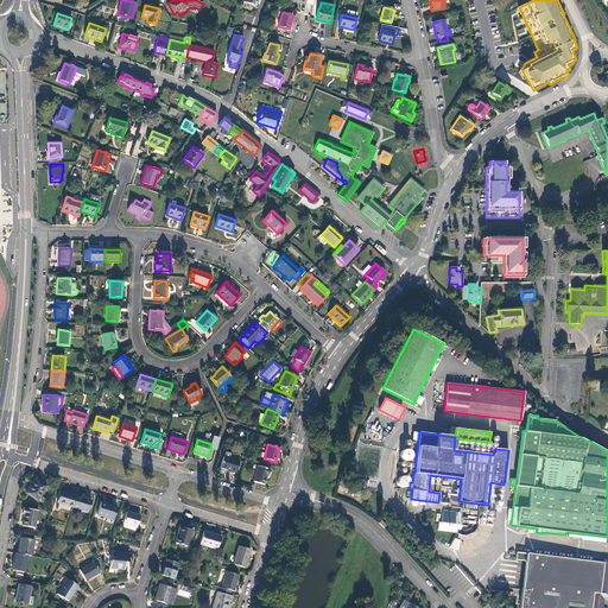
[(403,461),(404,461),(405,461),(406,461),(407,461),(409,461),(409,460),(410,458),(411,458),(411,457),(411,456),(411,455),(411,454),(411,453),(410,451),(409,450),(406,449),(405,449),(404,450),(403,450),(401,450),(401,451),(400,453),(400,454),(400,455),(400,456),(400,457),(400,458),(401,460),(403,460),(403,461)]
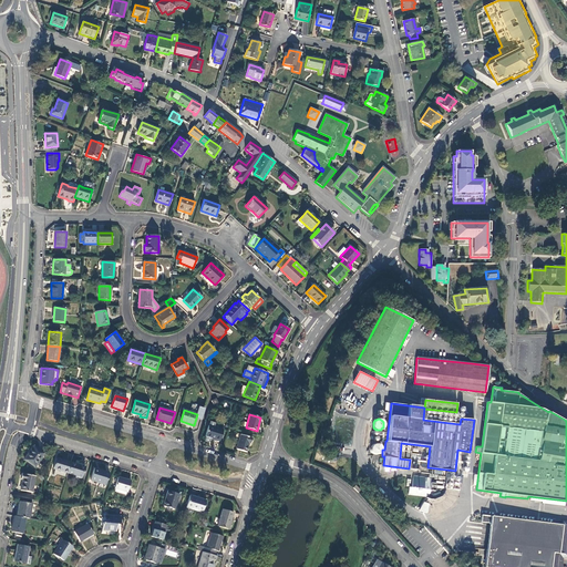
[(208,425),(205,436),(219,441),(223,430),(208,425)]
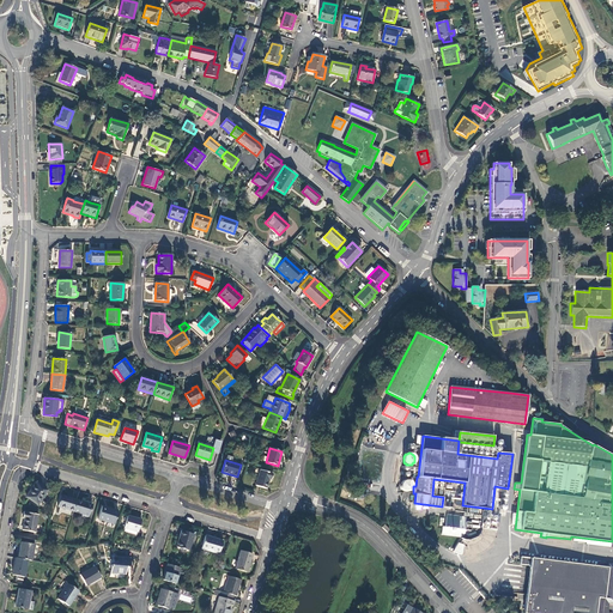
[(260,469),(255,485),(266,489),(268,479),(271,479),(272,473),(260,469)]
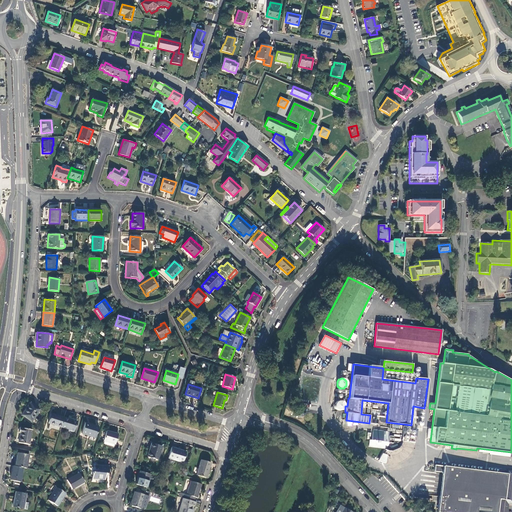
[(337,410),(339,411),(340,410),(342,409),(343,408),(344,406),(344,404),(343,403),(342,401),(340,401),(338,401),(337,401),(335,402),(334,404),(335,408),(337,410)]
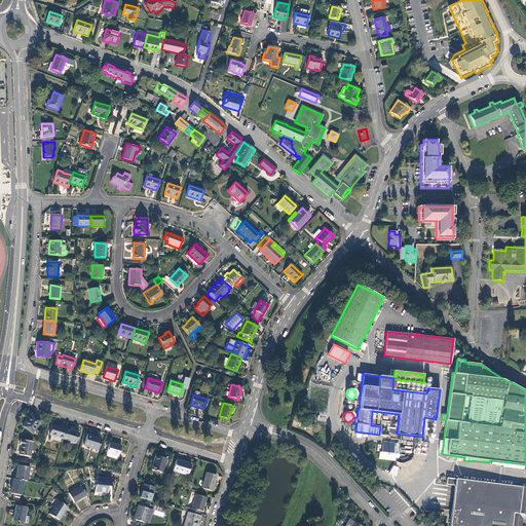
[(41,420),(31,413),(23,426),(32,434),(41,420)]
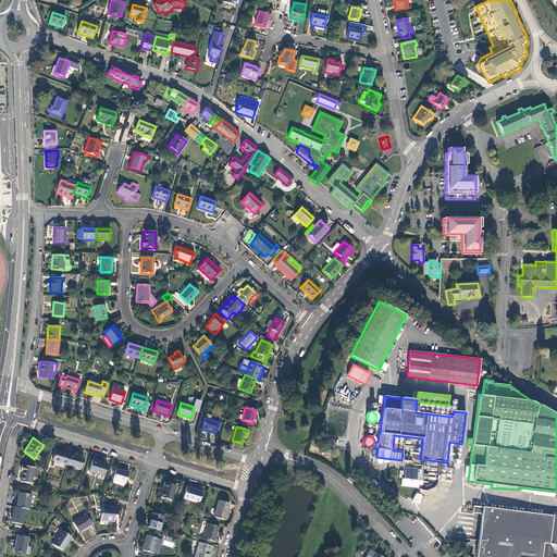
[(66,465),(70,454),(56,449),(52,460),(66,465)]
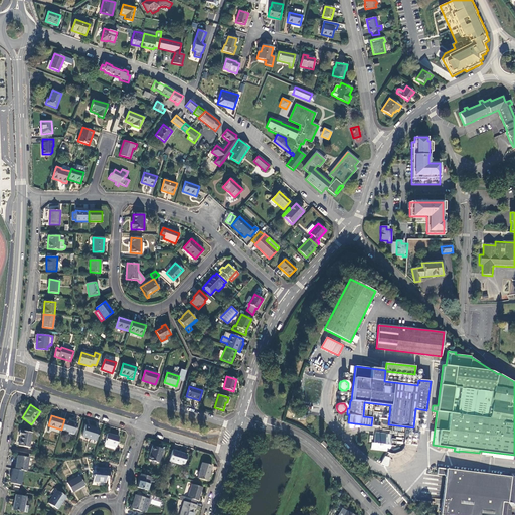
[(77,423),(64,419),(61,430),(68,432),(67,435),(73,436),(77,423)]
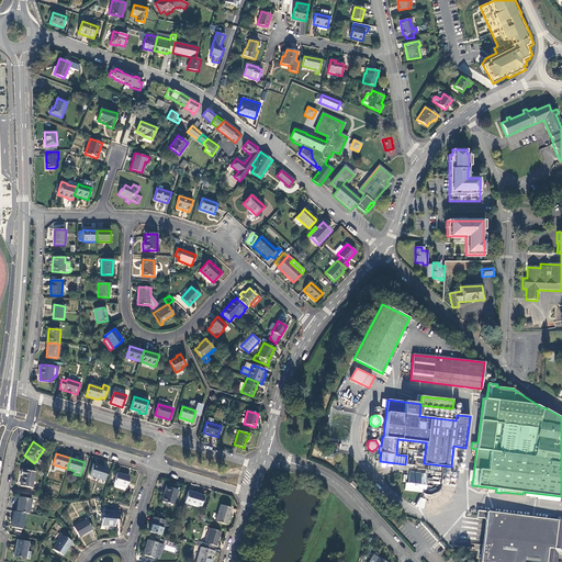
[(108,469),(93,464),(89,475),(104,480),(108,469)]
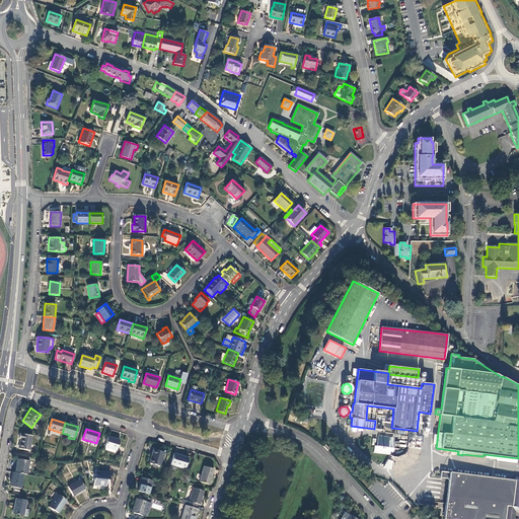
[(32,436),(19,433),(18,438),(20,439),(18,448),(29,450),(32,436)]
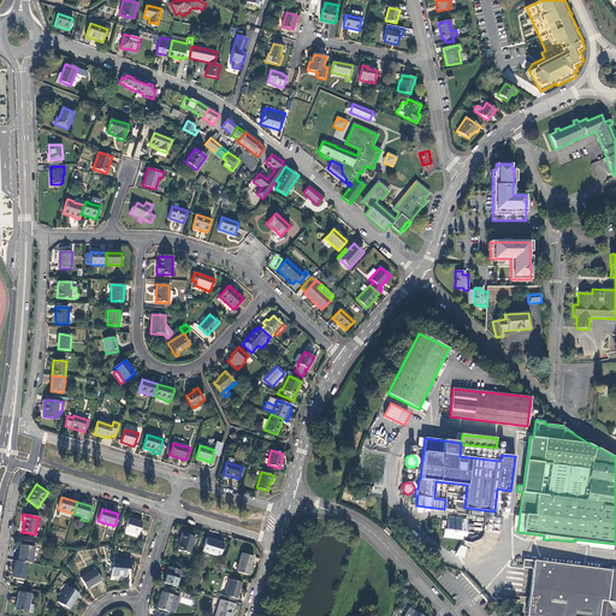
[(142,522),(128,517),(124,531),(138,534),(142,522)]
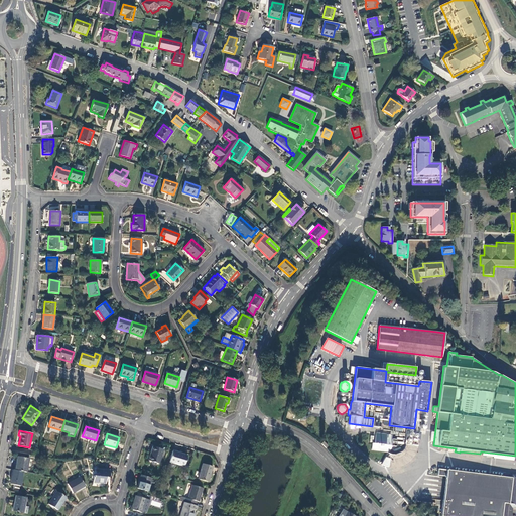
[(392,439),(392,435),(376,433),(374,445),(391,447),(391,446),(396,446),(397,439),(392,439)]
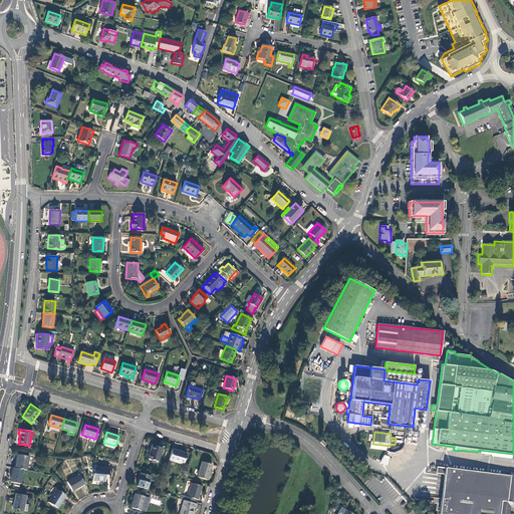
[(163,448),(153,445),(148,459),(159,462),(163,448)]
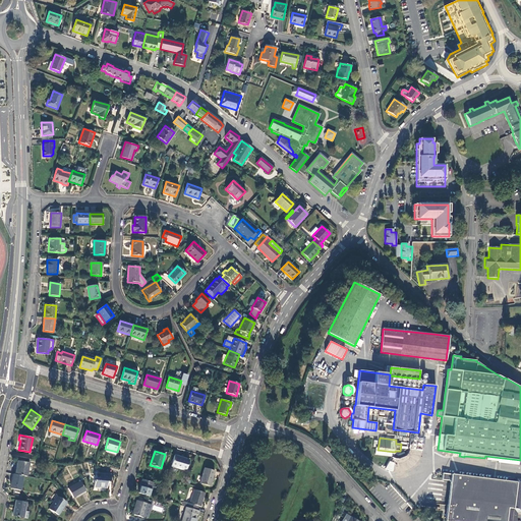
[(189,460),(174,455),(171,466),(186,471),(189,460)]
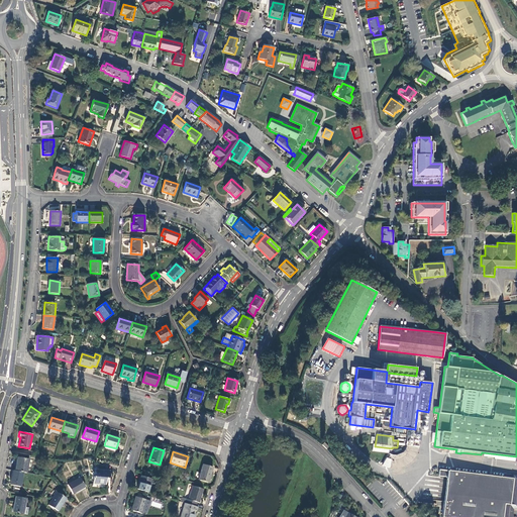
[(23,472),(26,473),(29,459),(17,456),(15,471),(23,472)]
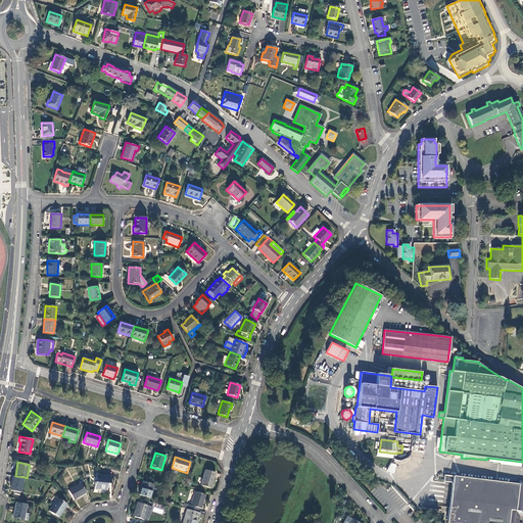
[(387,471),(393,473),(397,465),(390,463),(387,471)]
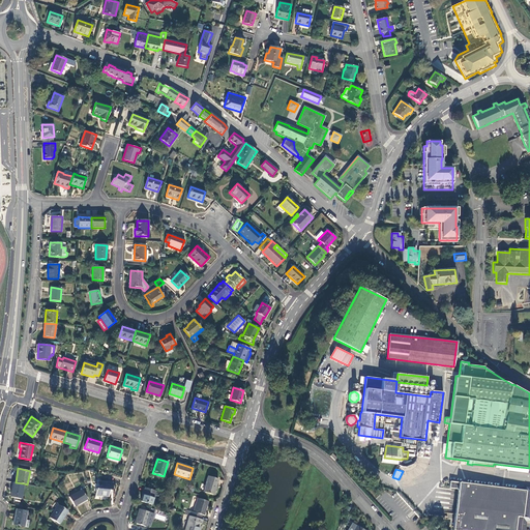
[(218,479),(208,476),(203,492),(213,495),(218,479)]
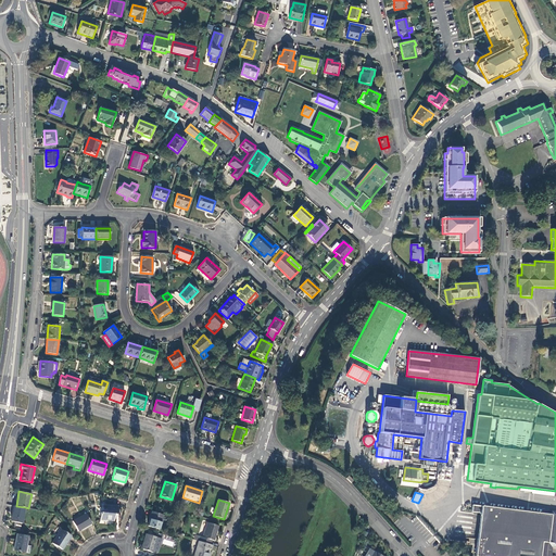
[(22,523),(25,507),(16,506),(14,505),(11,521),(22,523)]
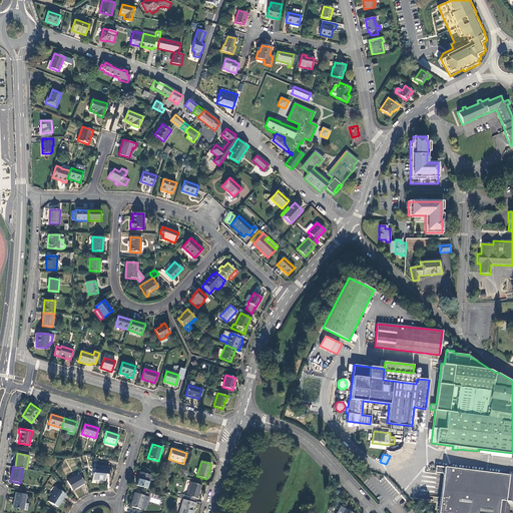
[(104,480),(105,477),(105,474),(108,475),(108,467),(98,466),(97,473),(93,473),(92,479),(104,480)]
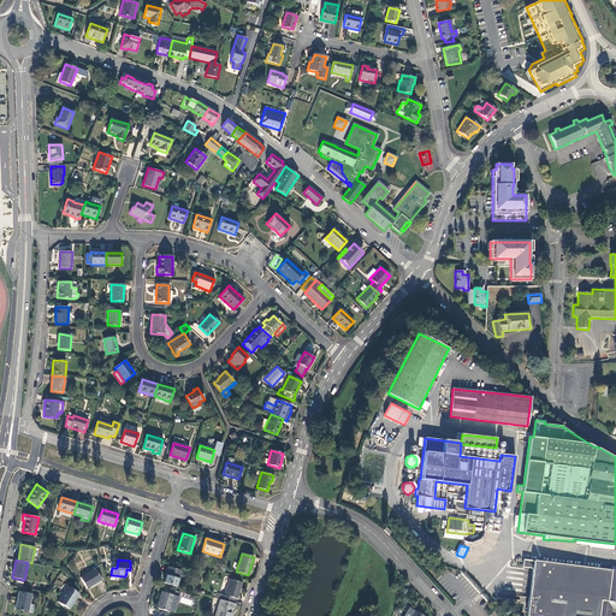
[(522,568),(532,569),(526,615),(609,615),(611,606),(615,606),(615,603),(615,602),(615,568),(611,568),(611,570),(523,561),(522,568)]
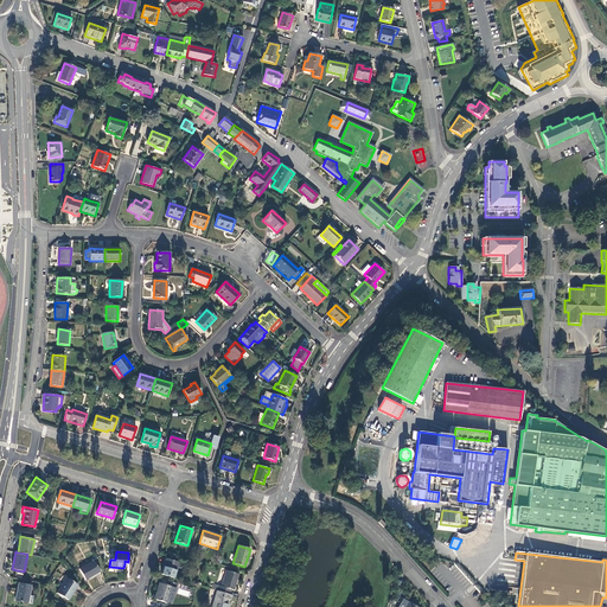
[(178,562),(166,558),(161,574),(173,577),(177,567),(178,562)]
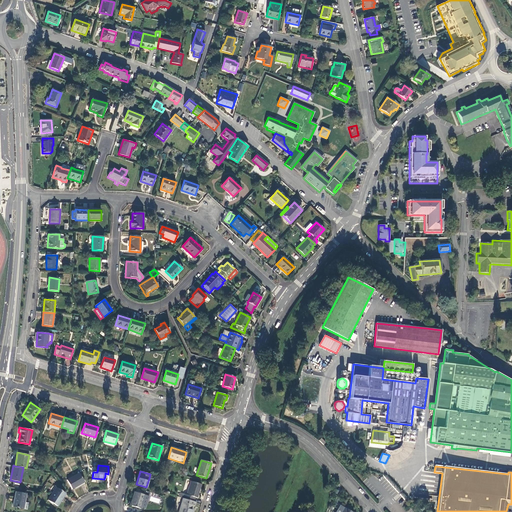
[(79,473),(67,480),(72,489),(84,482),(79,473)]
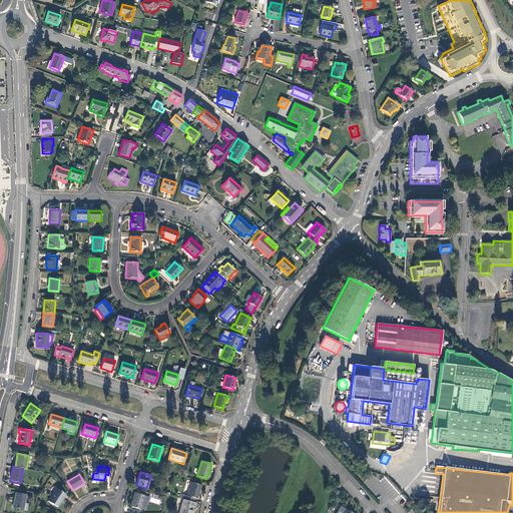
[(179,498),(183,499),(194,502),(195,498),(197,499),(201,485),(191,482),(187,496),(180,494),(179,498)]
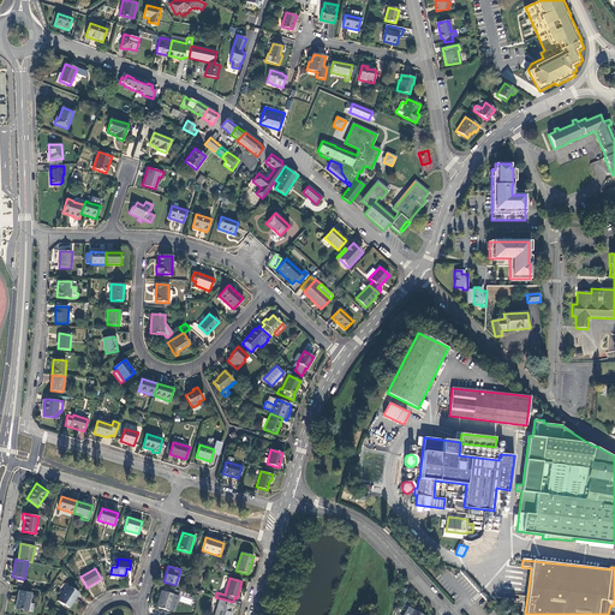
[(79,592),(67,585),(58,601),(69,608),(79,592)]
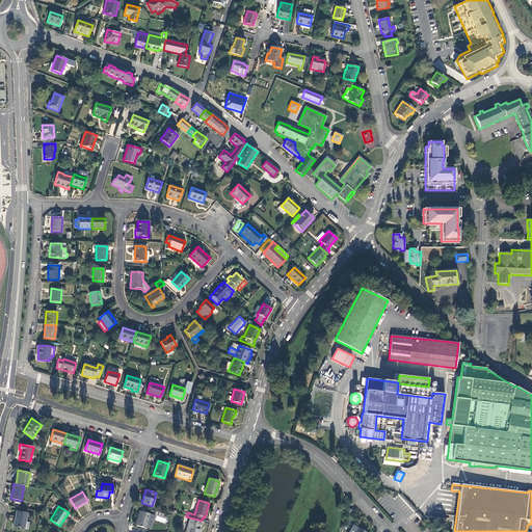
[(24,528),(25,522),(27,512),(17,510),(14,526),(24,528)]
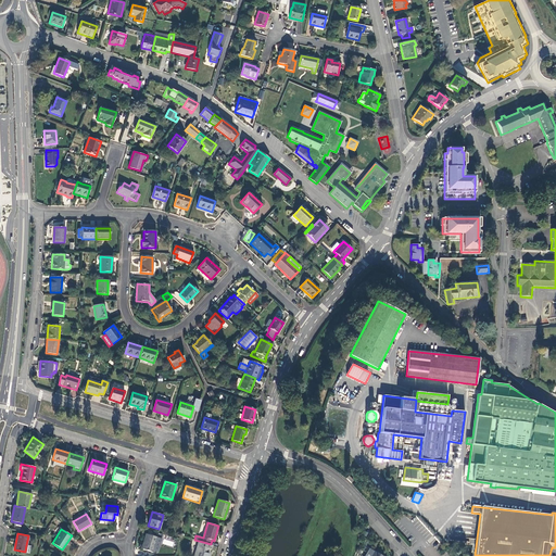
[(158,538),(148,534),(147,534),(141,548),(153,553),(153,552),(154,552),(154,553),(156,553),(156,552),(158,552),(162,539),(158,538)]
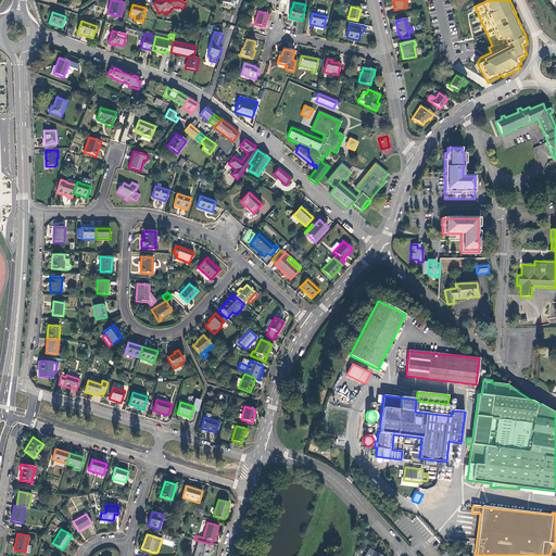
[(212,550),(213,545),(211,544),(199,541),(193,555),(207,555),(210,548),(212,550)]
